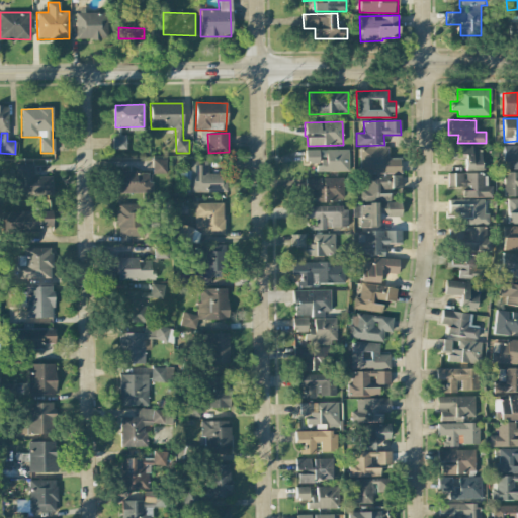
[(517,145),(503,146),(503,162),(512,162),(512,169),(517,168),(517,145)]
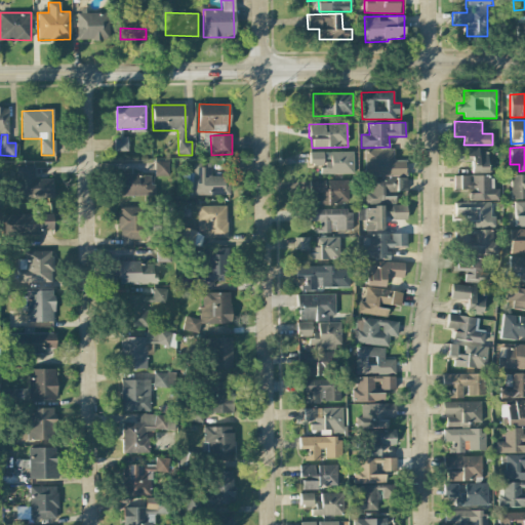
[(487,172),(486,148),(460,149),(460,162),(470,162),(471,173),(487,172)]
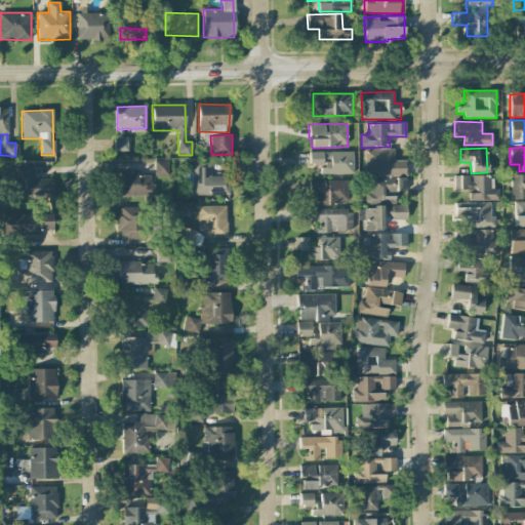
[(365,176),(405,175),(405,161),(394,161),(393,149),(364,150),(365,176)]
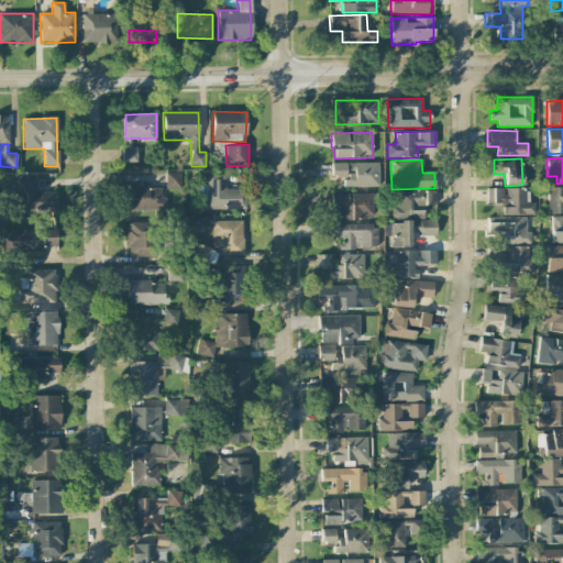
[(332,164),(332,177),(343,177),(344,188),(379,186),(378,163),(332,164)]
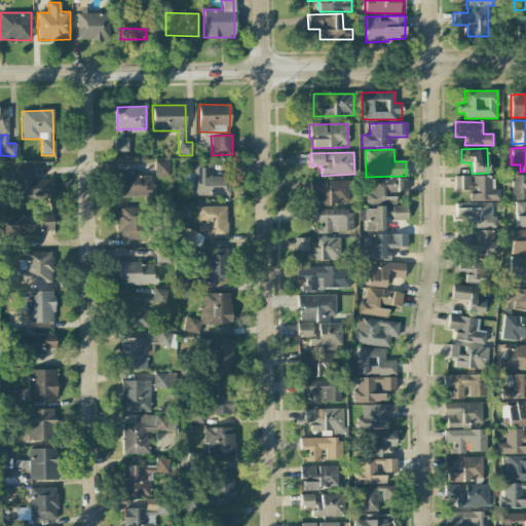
[(168,176),(168,161),(155,162),(155,177),(168,176)]
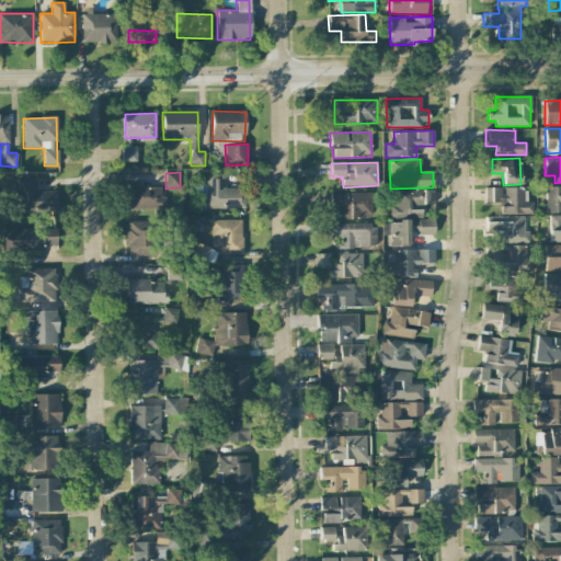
[(244,209),(244,187),(225,189),(225,173),(207,174),(208,210),(244,209)]
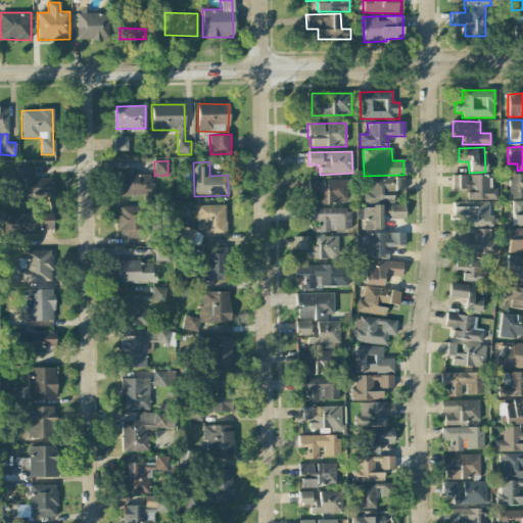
[(51,197),(52,179),(34,178),(34,165),(18,164),(17,196),(51,197)]
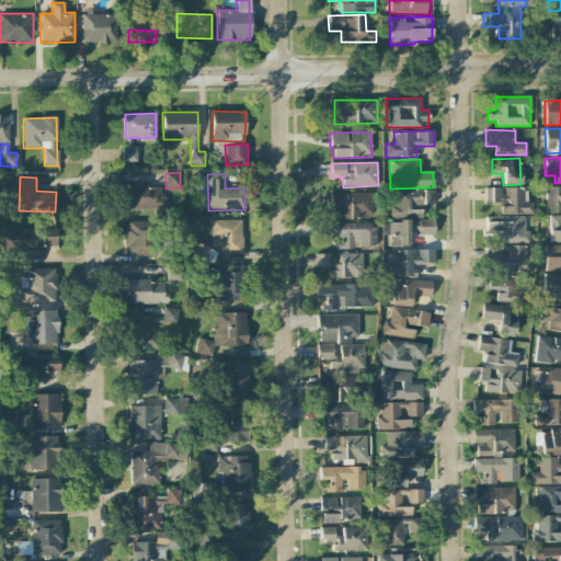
[(165,209),(165,196),(160,196),(161,186),(128,186),(128,208),(165,209)]
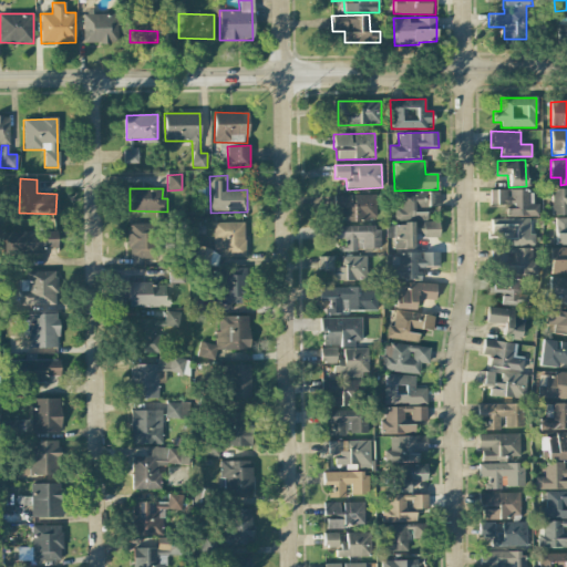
[(552,215),(566,215),(566,188),(552,188),(552,215)]
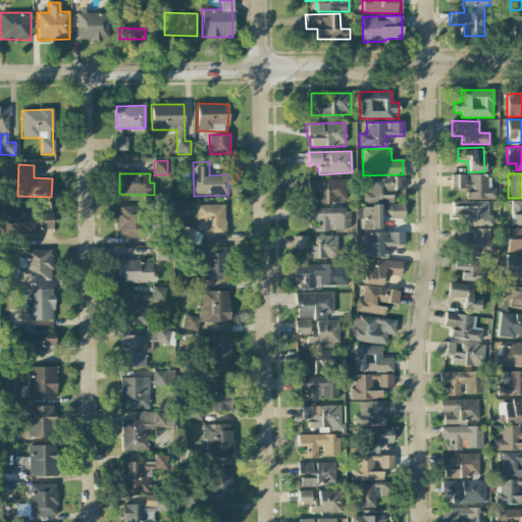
[(496,199),(496,188),(490,188),(490,174),(452,175),(452,189),(467,188),(467,199),(496,199)]
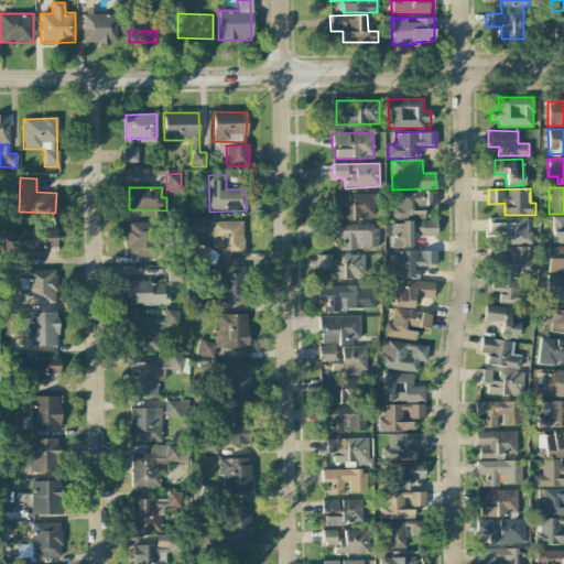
[(392,192),(392,223),(384,223),(384,237),(391,236),(391,248),(412,248),(412,236),(436,235),(436,220),(424,220),(424,212),(413,212),(412,206),(436,205),(436,191),(392,192)]
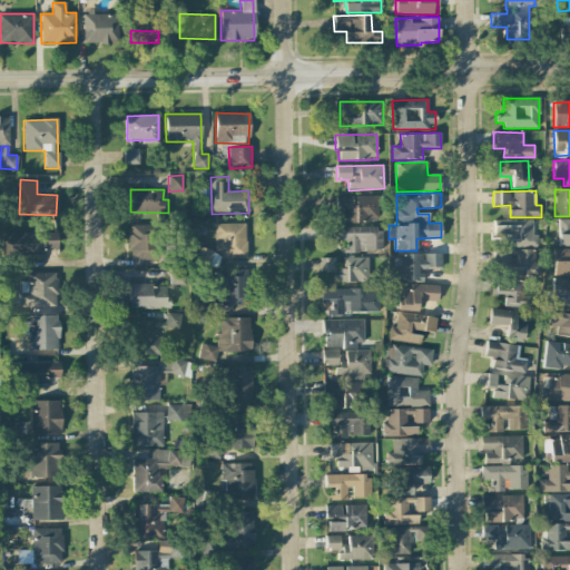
[(379,220),(377,195),(337,196),(338,222),(379,220)]
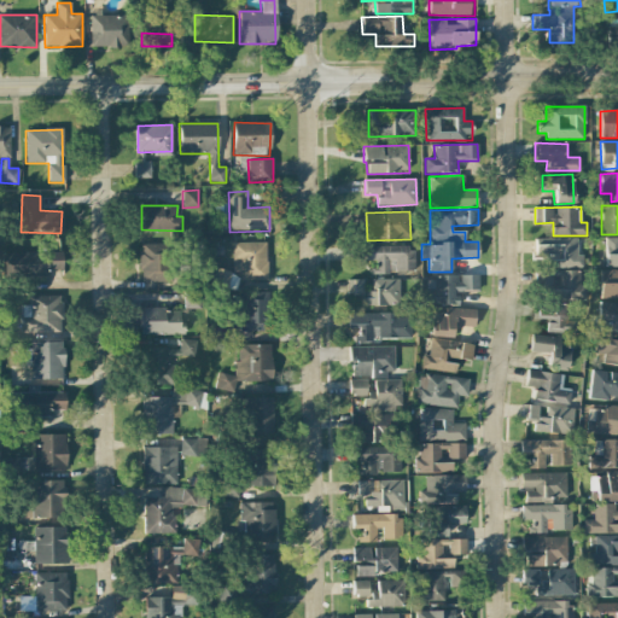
[(577,238),(536,239),(536,255),(553,255),(553,268),(582,268),(582,255),(577,255),(577,238)]
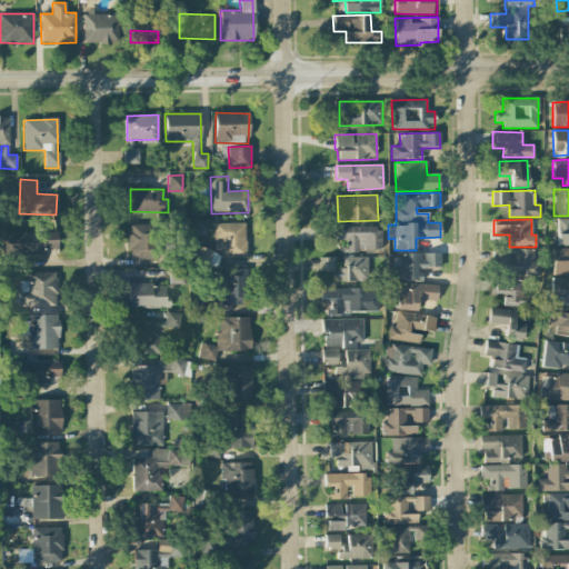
[(568,219),(557,219),(557,246),(568,245),(568,219)]
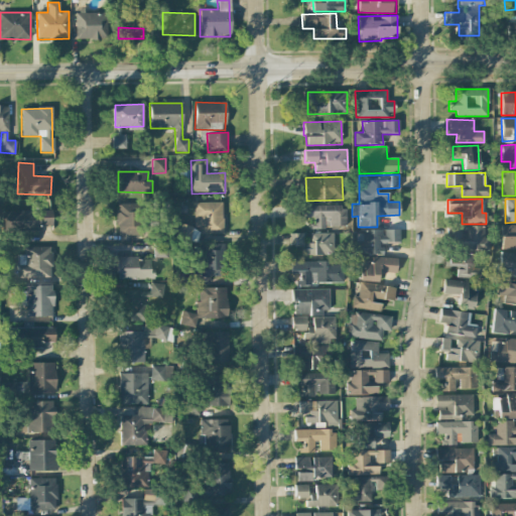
[(223,234),(222,203),(194,203),(195,227),(200,227),(200,234),(223,234)]
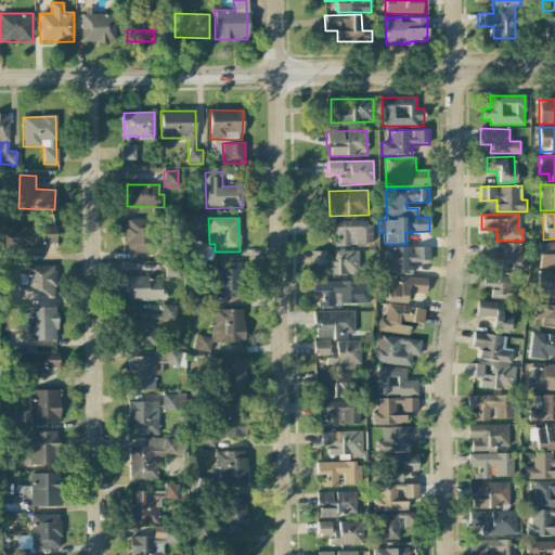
[(153,254),(153,219),(126,219),(126,253),(153,254)]
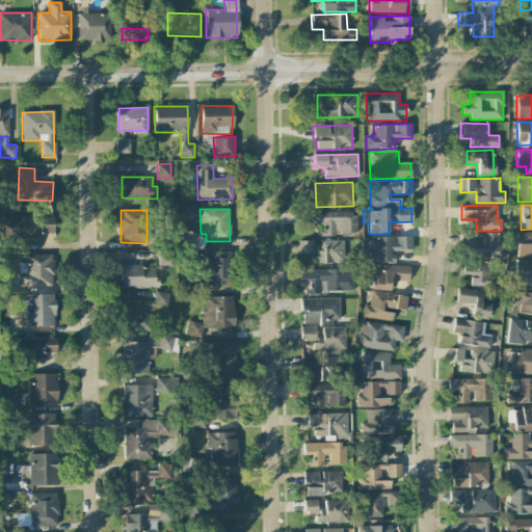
[(357,234),(357,212),(316,212),(316,224),(323,224),(323,235),(357,234)]
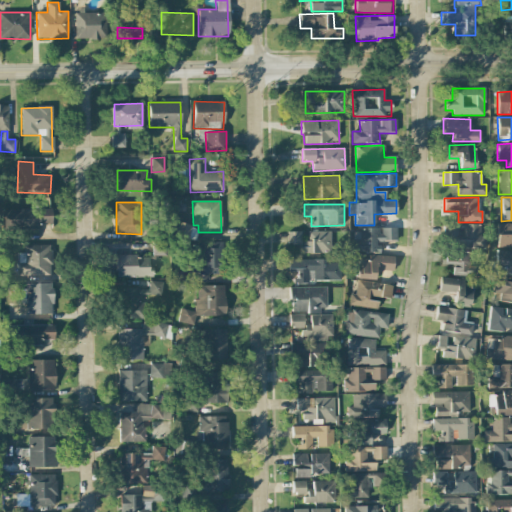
[(51,208),(4,210),(5,229),(40,228),(40,224),(52,224),(51,208)]
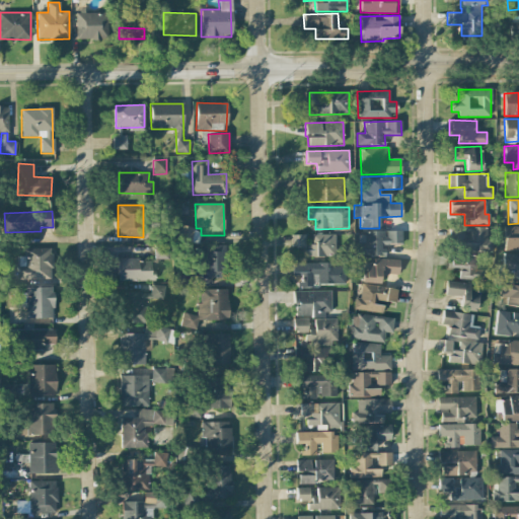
[(488,227),(462,227),(462,251),(488,251),(488,227)]
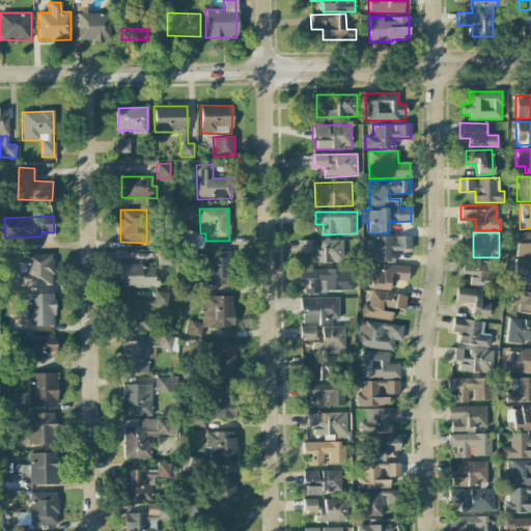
[(515,255),(530,255),(530,233),(515,233),(515,255)]
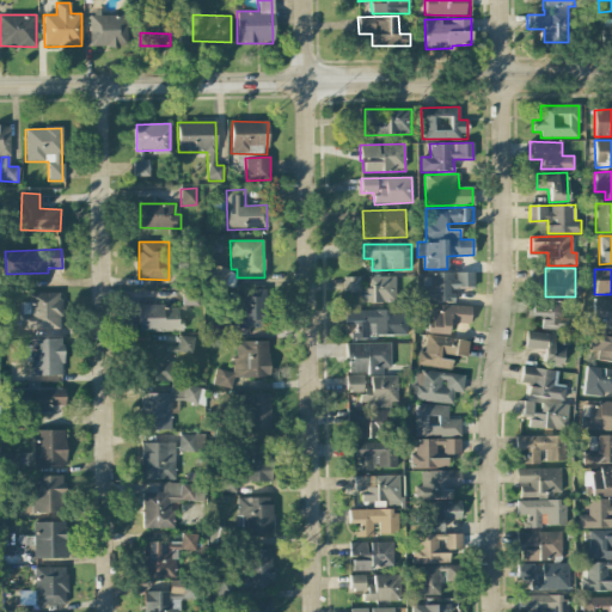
[(473,271),(423,274),(424,301),(453,301),(453,288),(473,288),(473,271)]
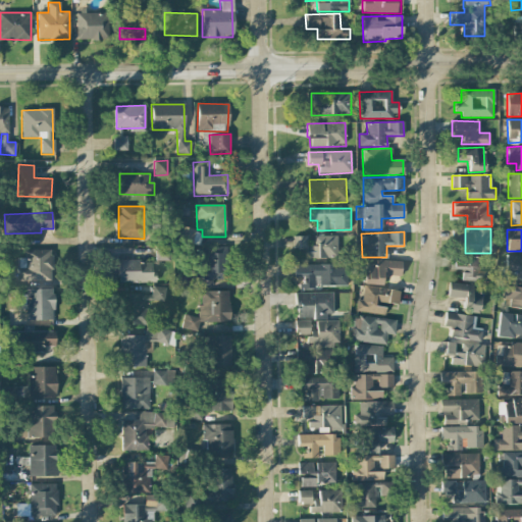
[(337,258),(337,236),(314,236),(315,246),(307,246),(307,237),(294,237),(294,249),(304,249),(304,259),(337,258)]
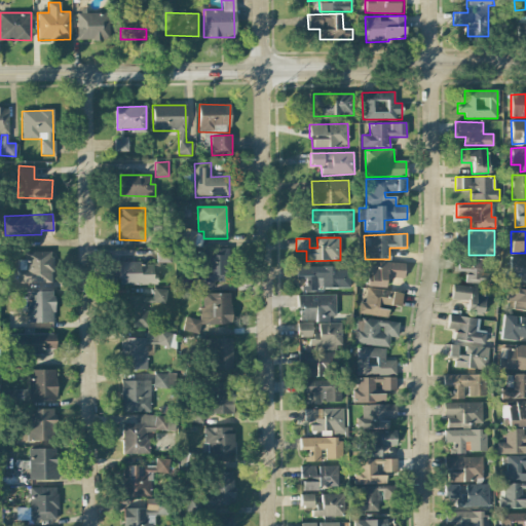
[(157,263),(168,263),(168,250),(157,249),(157,263)]
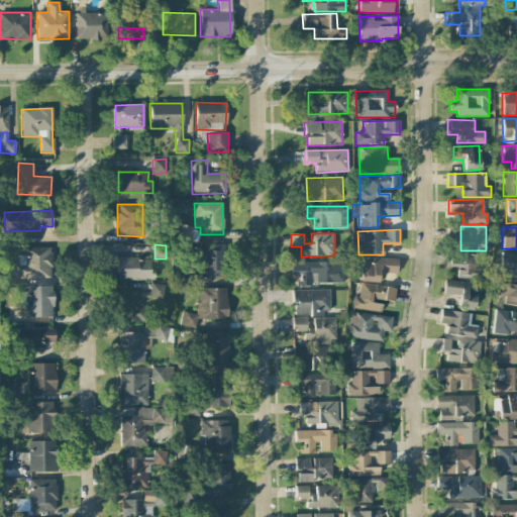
[(225,277),(226,245),(203,244),(202,277),(225,277)]
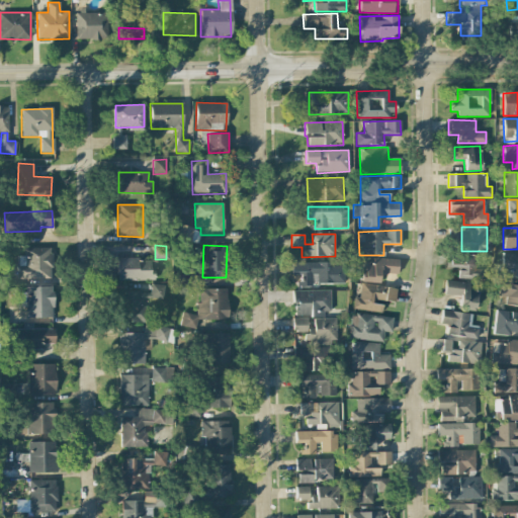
[(52,248),(23,248),(23,256),(17,256),(17,278),(51,279),(52,248)]
